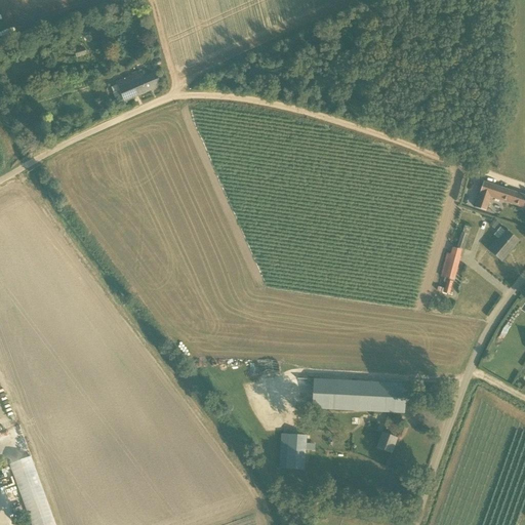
[(144,79),(139,70),(132,73),(133,76),(116,83),(119,90),(113,93),(116,102),(122,99),(124,103),(161,86),(156,74),(144,79)]
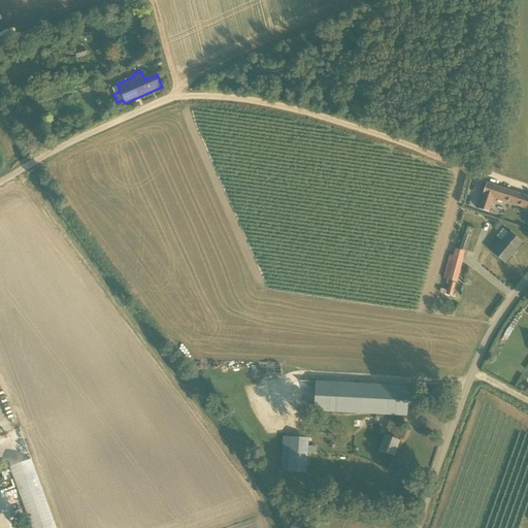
[(527,197),(486,183),(477,207),(488,210),(492,199),(527,209),(527,197)]
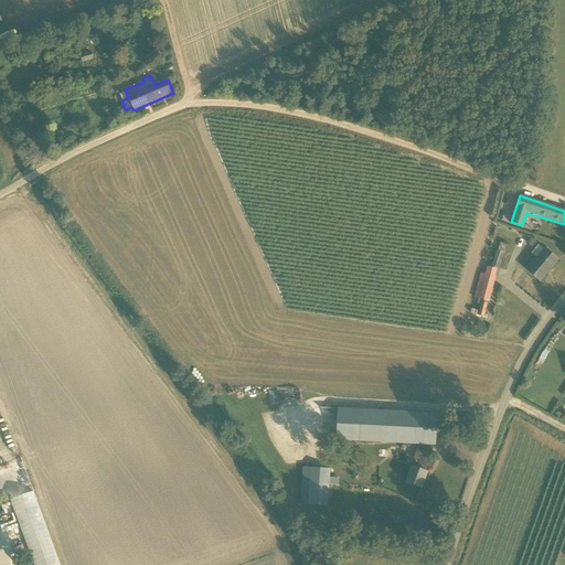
[(498,268),(503,253),(497,251),(491,266),(498,268)]
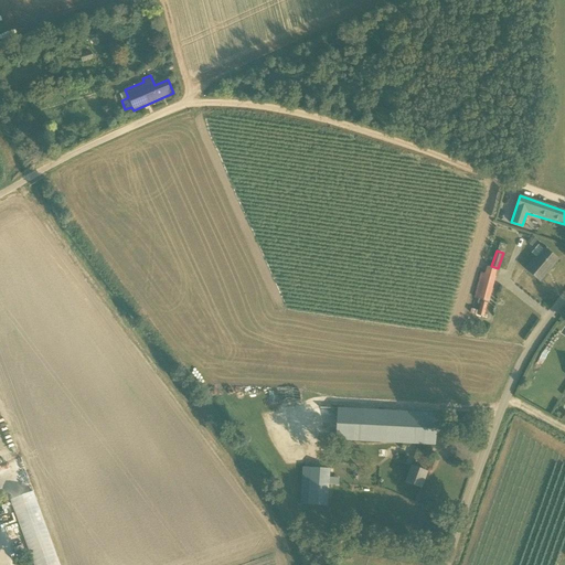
[(545,251),(539,259),(528,272),(540,281),(558,260),(545,251)]
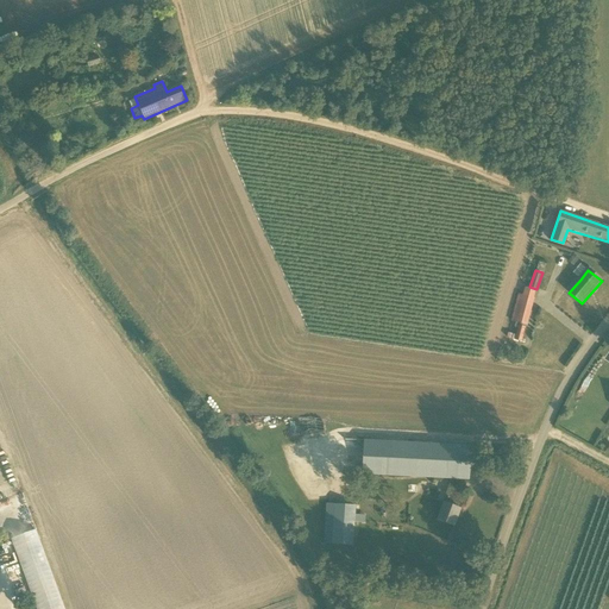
[(521,343),(526,327),(522,326),(522,324),(527,325),(534,299),(533,299),(534,290),(525,288),(522,295),(518,294),(510,321),(519,324),(518,328),(516,334),(508,333),(507,338),(521,343)]
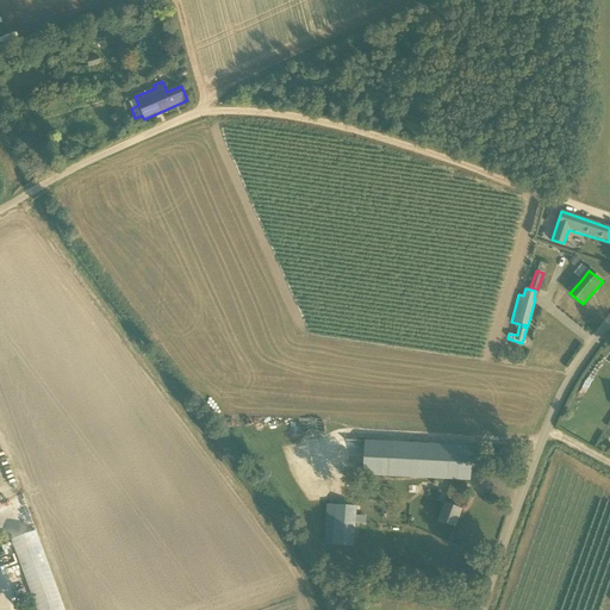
[(302,437),(325,434),(323,421),(299,424),(302,437)]
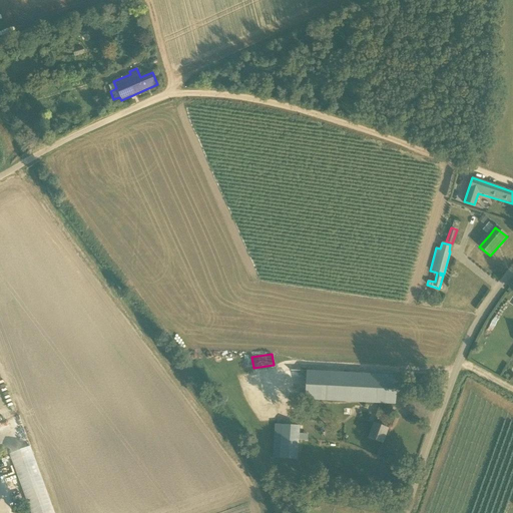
[(0,362),(0,422),(19,416),(0,362)]
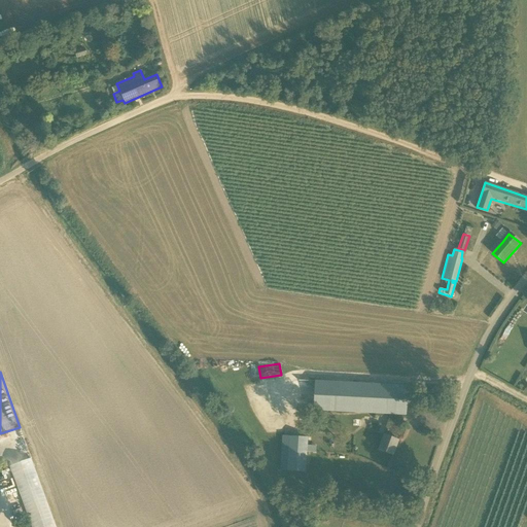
[(405,415),(407,387),(299,381),(297,410),(405,415)]
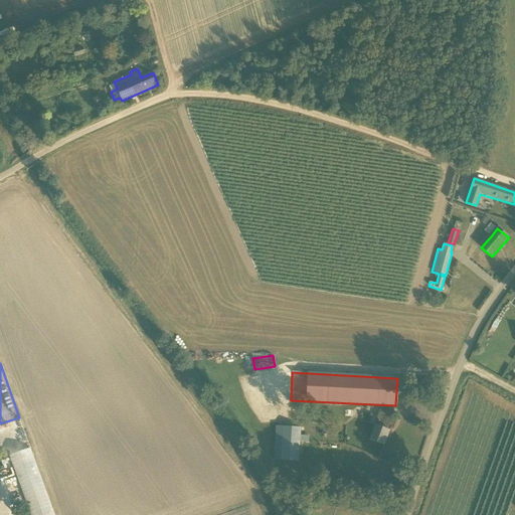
[(386,430),(391,417),(380,413),(376,425),(374,424),(368,439),(384,445),(389,431),(386,430)]
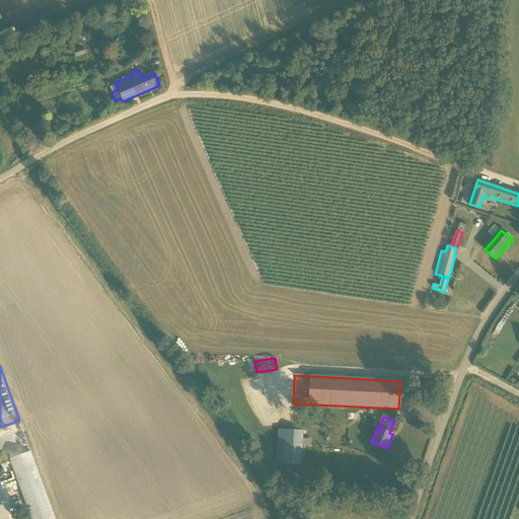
[(301,465),(303,432),(284,431),(282,464),(301,465)]
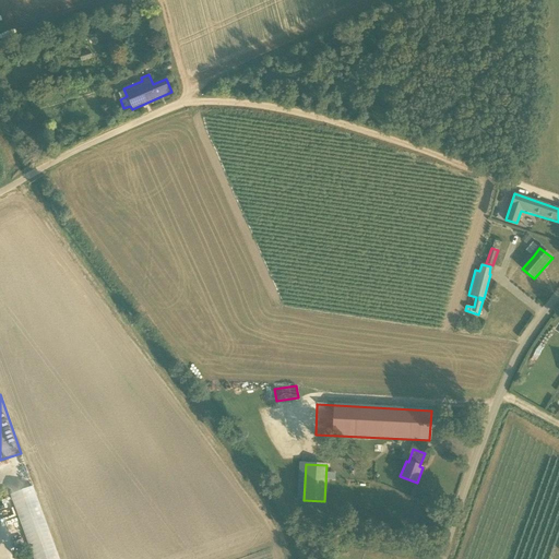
[(59,558),(33,487),(10,495),(33,558),(59,558)]
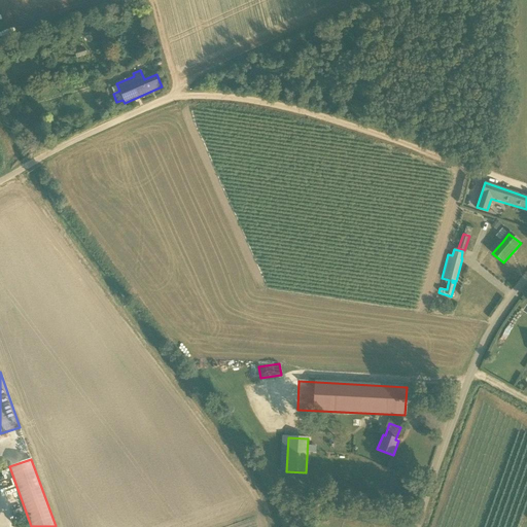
[(0,526),(9,523),(9,522),(0,497),(0,526)]
